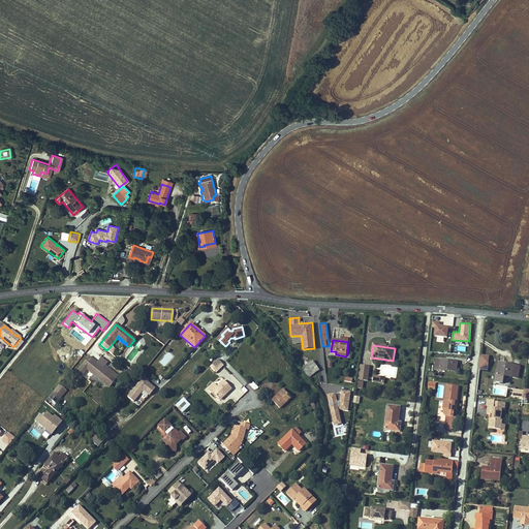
[(109,387),(118,376),(105,366),(103,369),(89,356),(82,366),(76,371),(84,377),(89,371),(96,377),(109,387)]
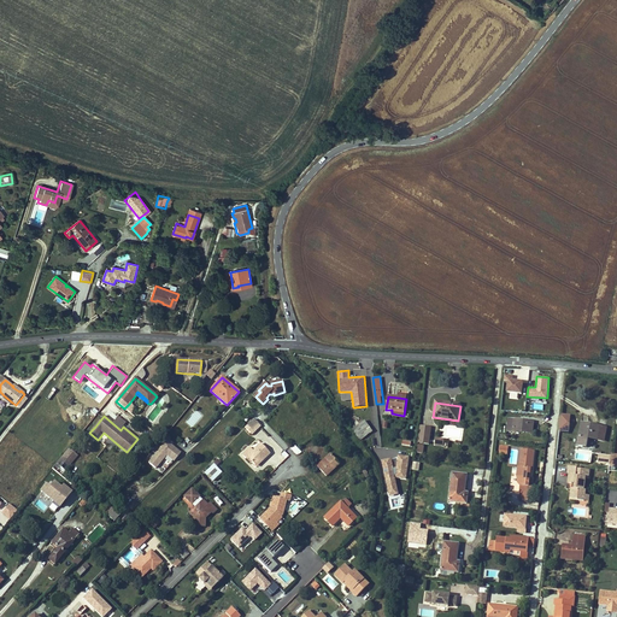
[(252,435),(260,427),(253,419),(245,428),(252,435)]
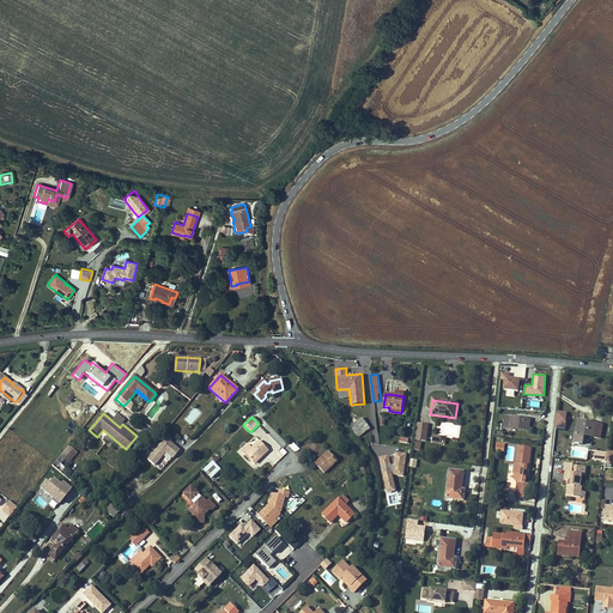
[(370,429),(363,418),(354,424),(362,436),(363,435),(370,429)]
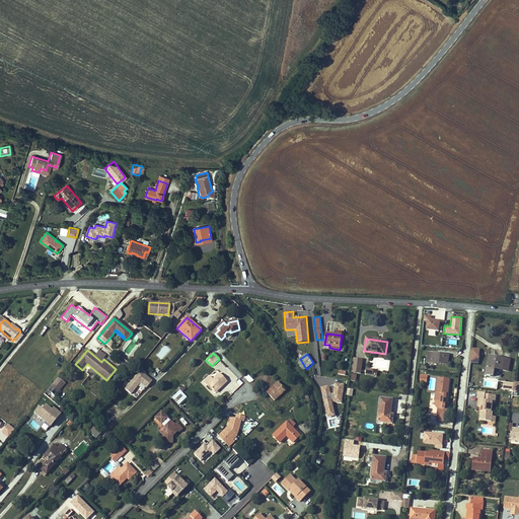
[(447,364),(448,355),(444,355),(444,356),(437,356),(437,354),(433,354),(433,355),(428,354),(427,362),(432,363),(432,362),(447,364)]
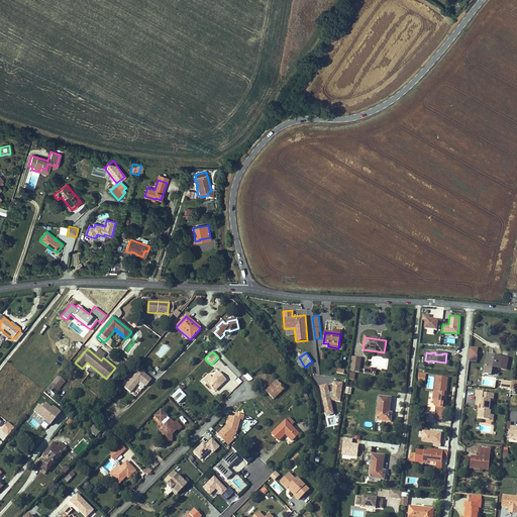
[(136,368),(141,362),(135,356),(130,364),(136,368)]
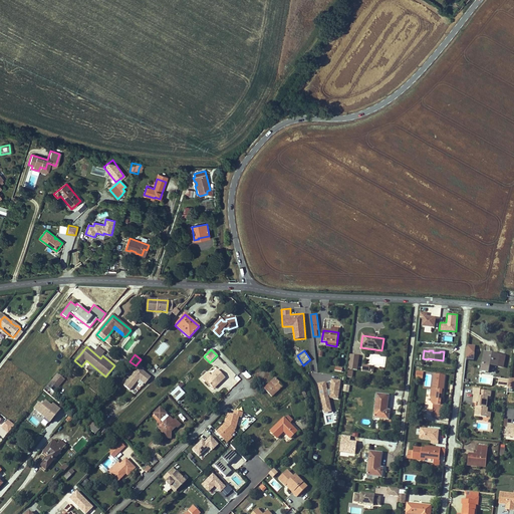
[(503,366),(505,356),(491,354),(491,355),(485,354),(482,370),(489,372),(490,364),(503,366)]
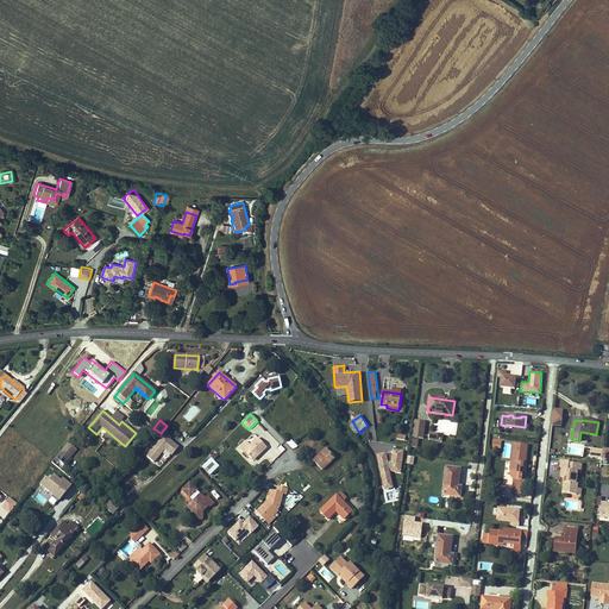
[(359,433),(352,421),(349,425),(356,435),(359,433)]
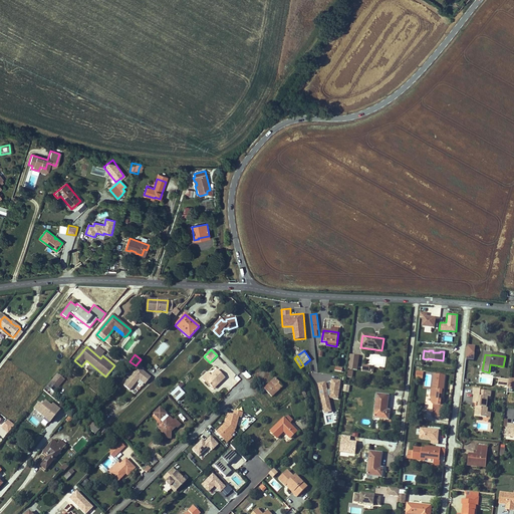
[(357,369),(358,356),(350,355),(349,368),(357,369)]
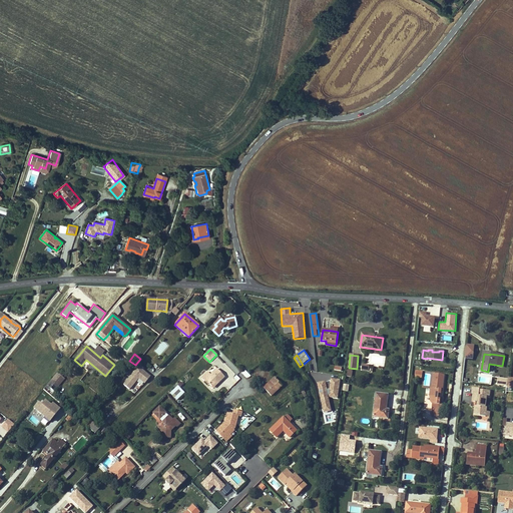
[(158,370),(157,370),(159,368),(155,364),(153,366),(153,365),(151,368),(155,373),(158,370)]
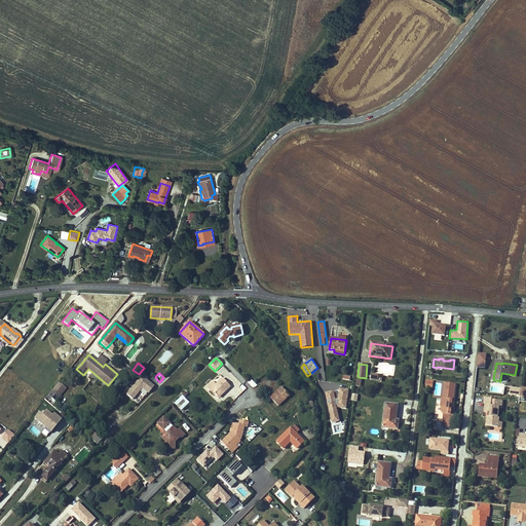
[(133,387),(126,396),(133,401),(142,389),(148,395),(154,387),(142,376),(137,382),(135,379),(129,385),(133,387)]
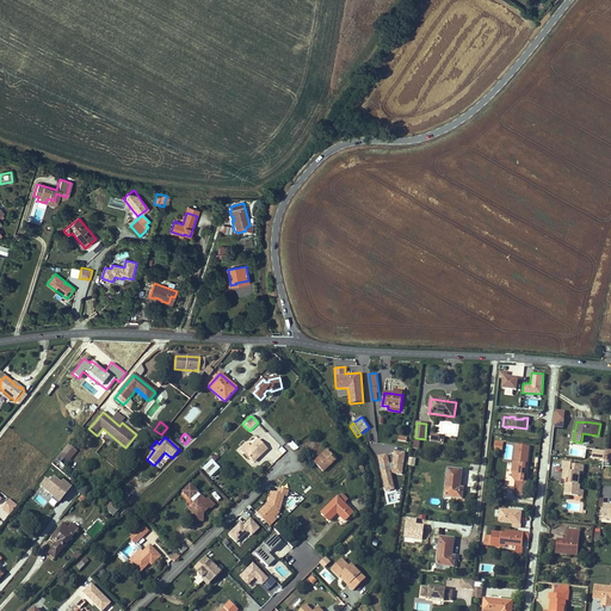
[(260,456),(267,449),(258,439),(251,446),(247,443),(240,450),(244,455),(245,454),(248,457),(252,461),(259,455),(260,456)]
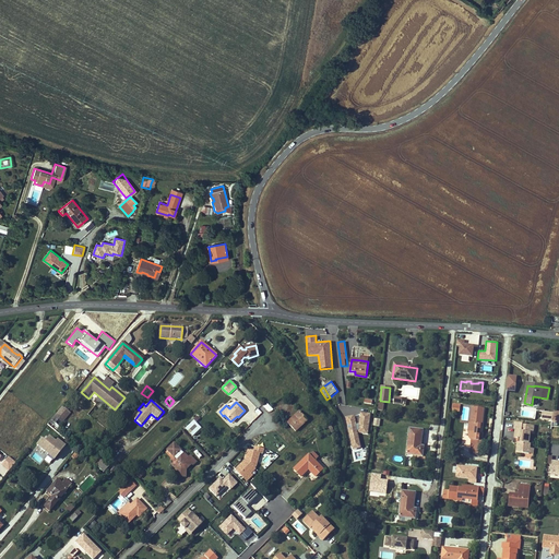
[(70,413),(62,406),(55,415),(63,421),(70,413)]
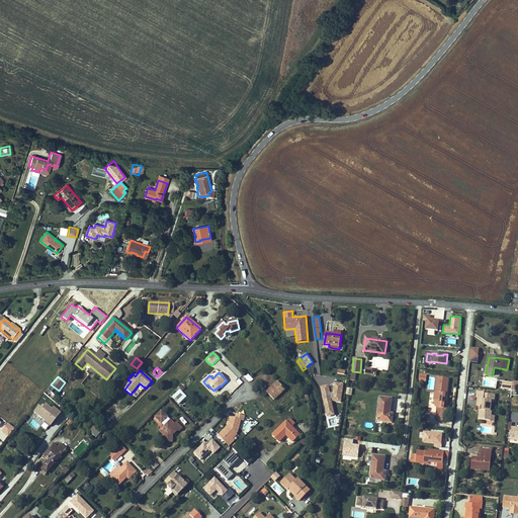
[(445,402),(446,394),(447,394),(448,378),(438,377),(436,393),(435,392),(434,401),(435,401),(435,405),(437,408),(436,412),(444,413),(446,414),(447,409),(446,409),(446,406),(445,406),(445,404),(447,405),(447,402),(445,402)]
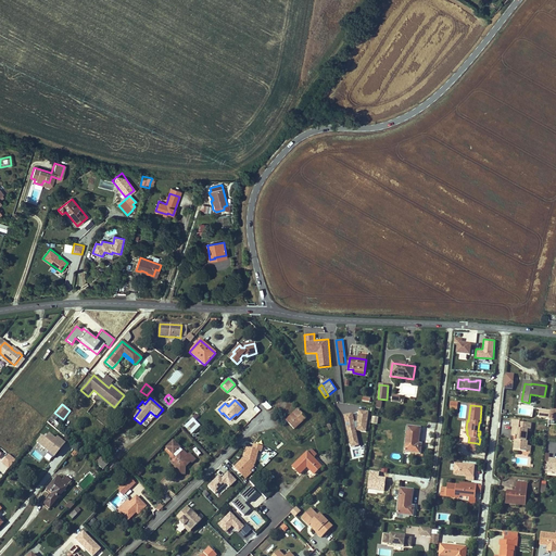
[(294,429),(306,418),(300,412),(298,409),(286,420),(294,429)]
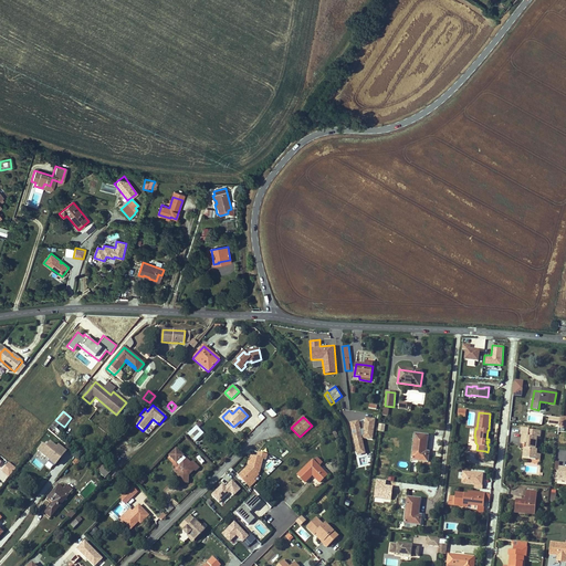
[(56,437),(64,427),(55,420),(48,430),(56,437)]
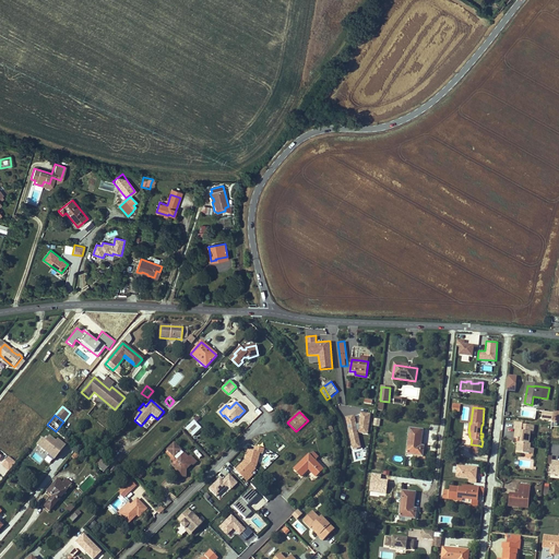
[(192,436),(201,428),(193,420),(186,429),(192,436)]
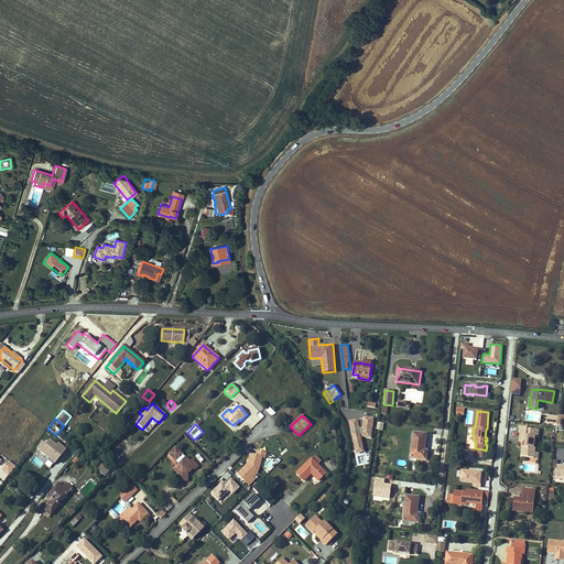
[(534,453),(535,447),(534,447),(535,436),(538,436),(538,430),(528,429),(528,427),(520,426),(519,432),(521,432),(520,442),(523,442),(525,442),(525,446),(522,446),(522,455),(528,456),(528,457),(534,458),(534,453)]
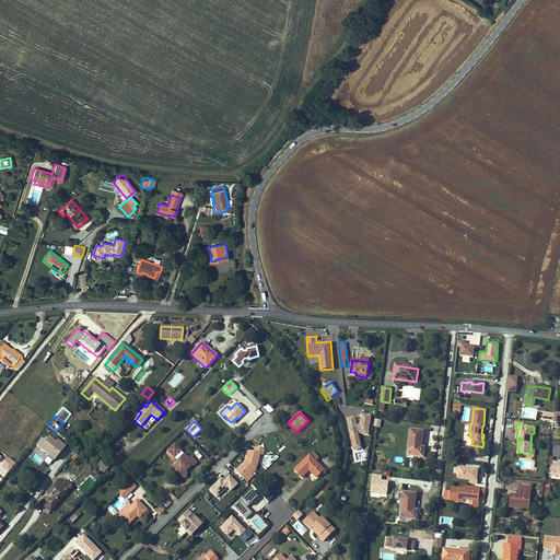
[(422,446),(423,431),(410,430),(408,455),(423,457),(424,451),(421,450),(422,446)]
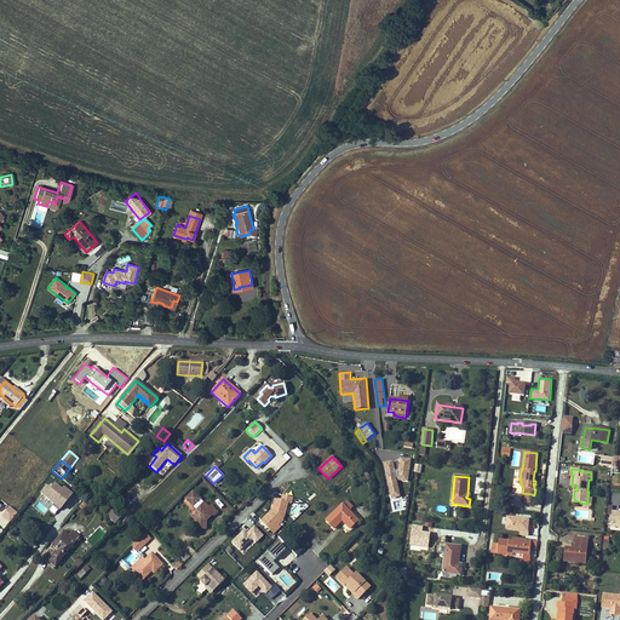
[(46,488),(39,495),(59,512),(74,495),(64,488),(61,492),(55,486),(50,492),(46,488)]
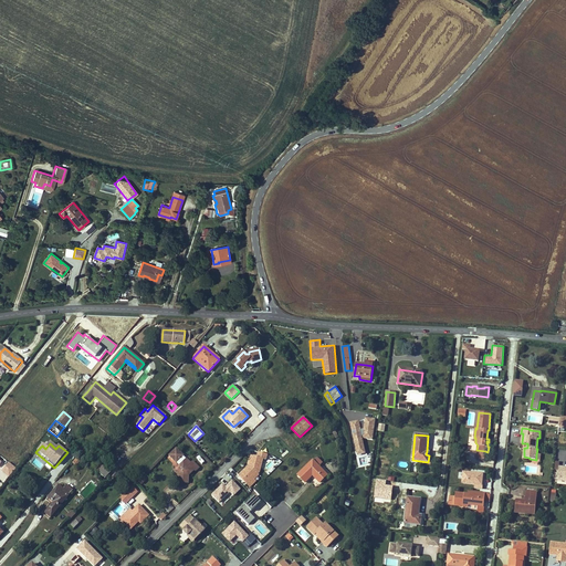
[(199,468),(192,462),(190,463),(176,449),(169,456),(179,465),(178,468),(178,475),(178,482),(180,483),(181,483),(185,483),(188,483),(188,473),(189,471),(191,471),(194,470),(195,471),(199,468)]
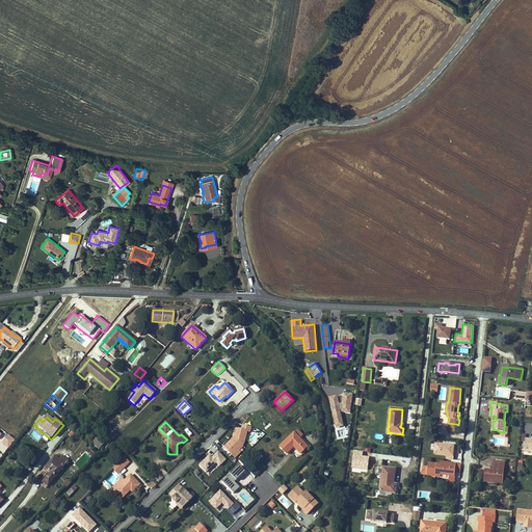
[(243,444),(246,431),(249,432),(250,427),(242,425),(241,430),(236,428),(234,437),(235,439),(234,440),(227,447),(234,453),(238,450),(243,444)]
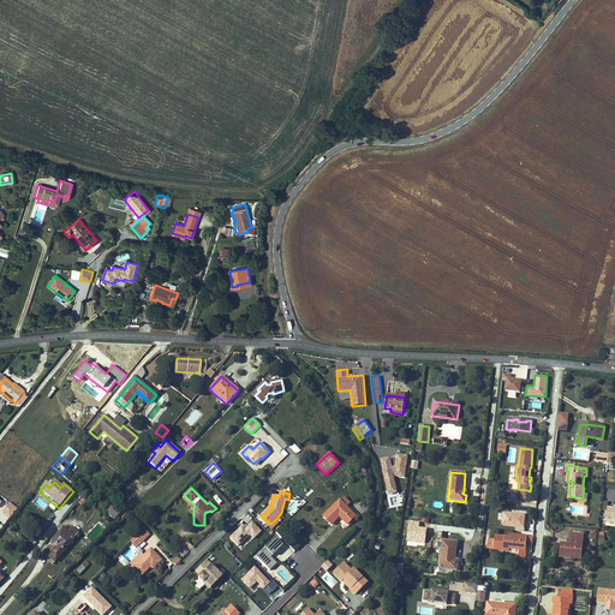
[(37,497),(33,502),(43,511),(48,506),(37,497)]
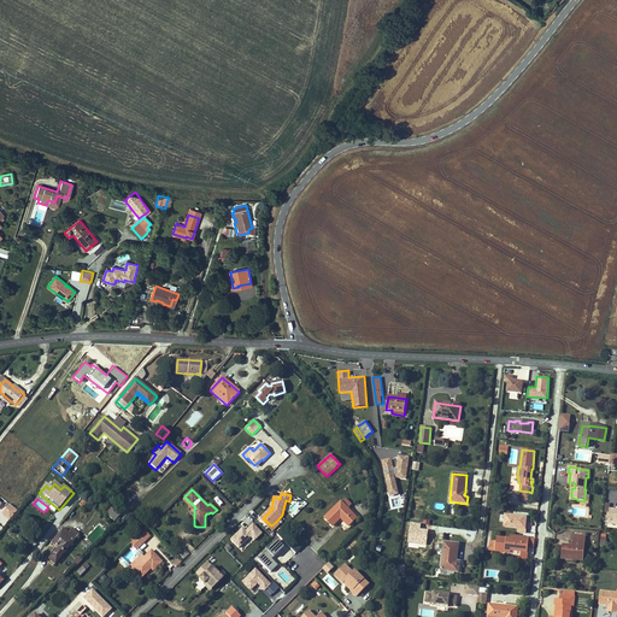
[(9,503),(0,513),(9,519),(17,510),(9,503)]
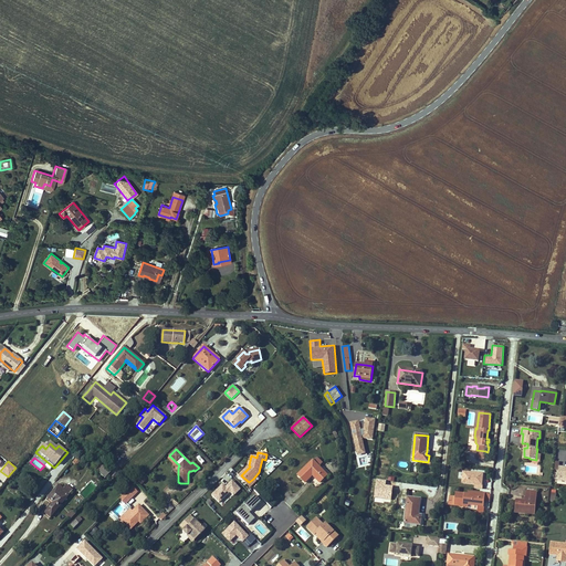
[(327,475),(313,461),(299,475),(305,483),(313,475),(314,474),(315,475),(314,477),(321,483),(327,475)]
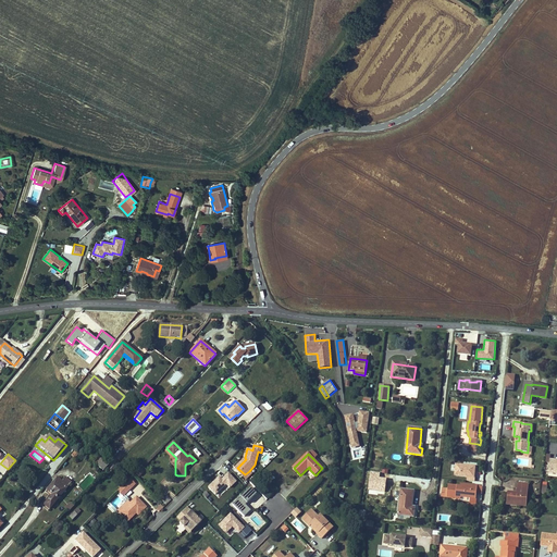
[(103,471),(109,465),(101,458),(96,465),(103,471)]
